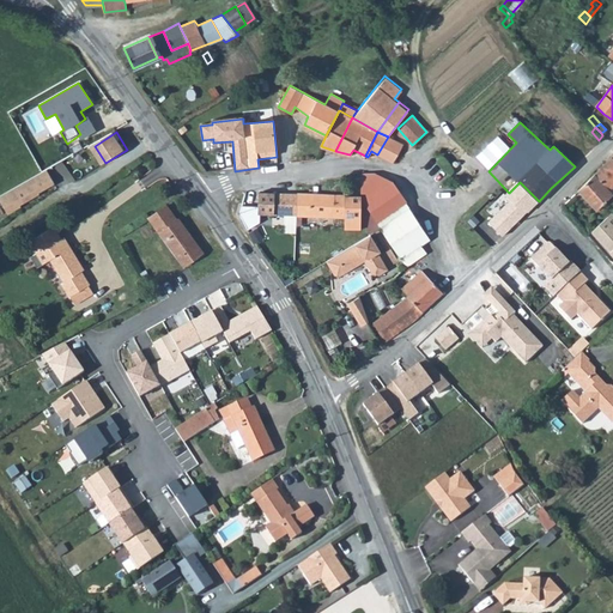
[(377,155),(393,163),(402,144),(388,137),(377,155)]
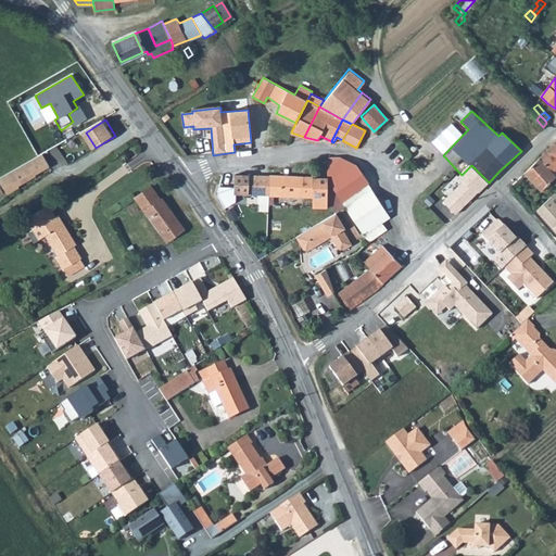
[(555,141),(525,173),(541,191),(555,176),(555,175),(553,172),(555,168),(555,141)]
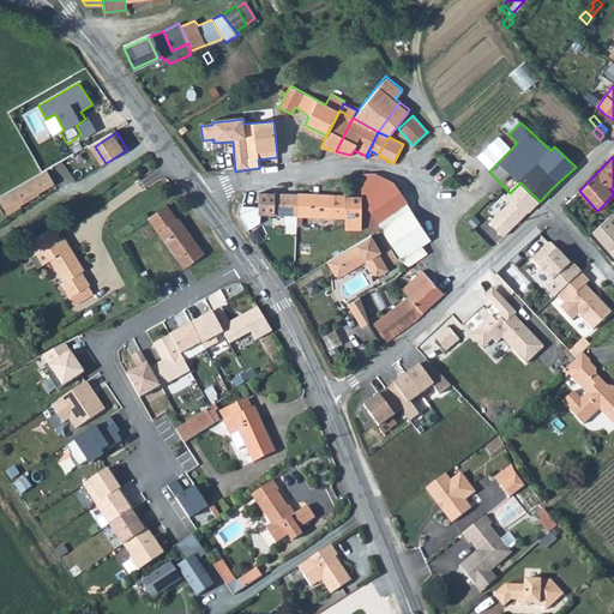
[(50,169),(0,197),(0,198),(11,216),(23,210),(23,205),(42,194),(60,185),(50,169)]
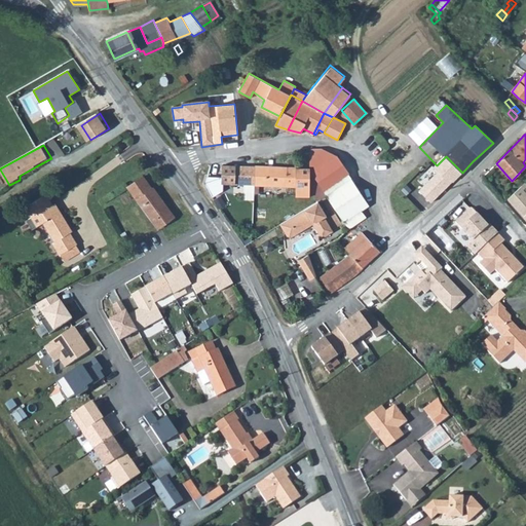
[(309,170),(311,173),(337,156),(328,150),(310,152),(309,167),(309,170)]
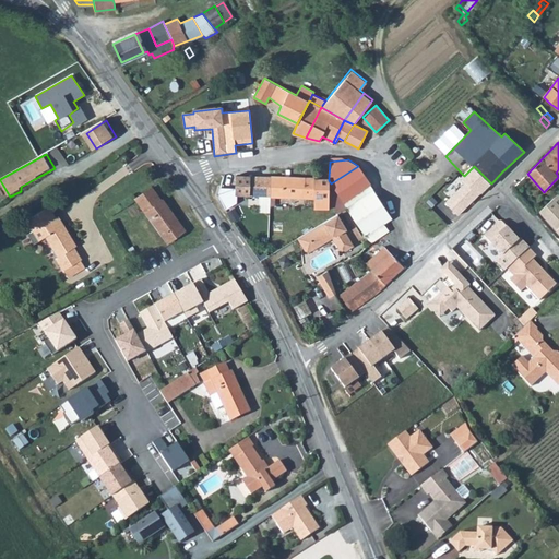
[(331,183),(344,202),(371,183),(358,166),(331,183)]
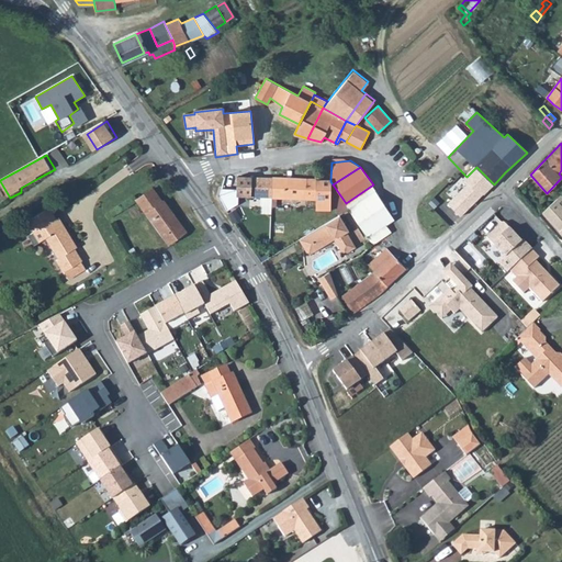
[(467,177),(470,181),(448,202),(460,215),(482,193),(483,194),(494,184),(476,167),(467,177)]
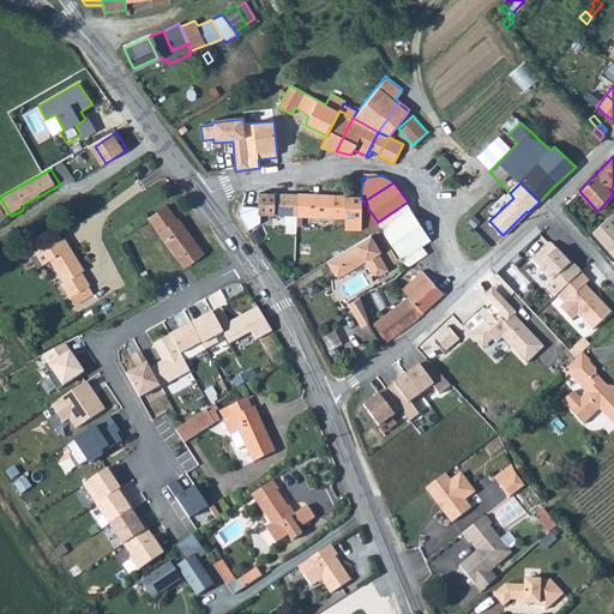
[(344,194),(258,192),(258,212),(353,216),(353,224),(360,224),(361,198),(361,196),(355,196),(344,194)]
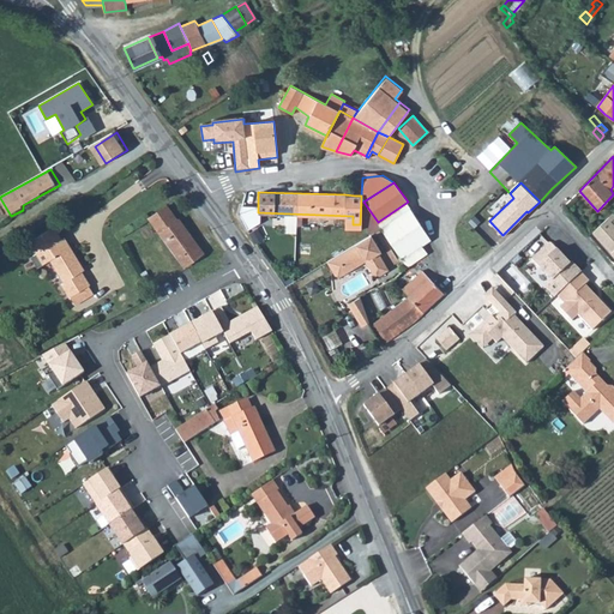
[(489,209),(495,214),(511,197),(505,192),(489,209)]
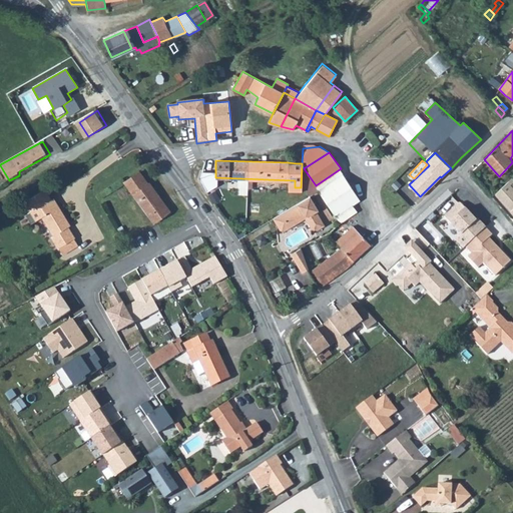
[(316,185),(318,188),(329,206),(335,216),(352,204),(360,200),(342,174),(344,173),(341,168),(316,185)]
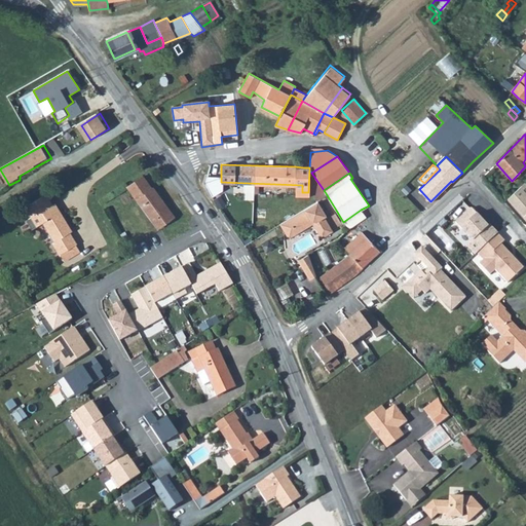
[(127,188),(157,230),(175,218),(153,189),(152,191),(142,178),(127,188)]
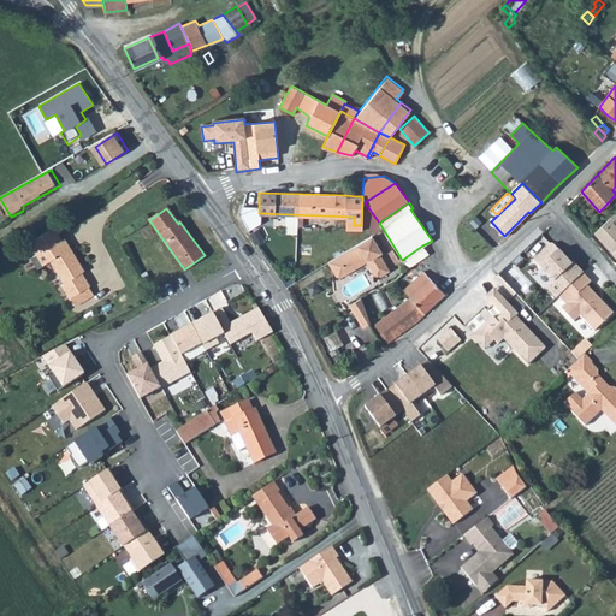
[(594,232),(615,255),(615,215),(615,214),(594,232)]
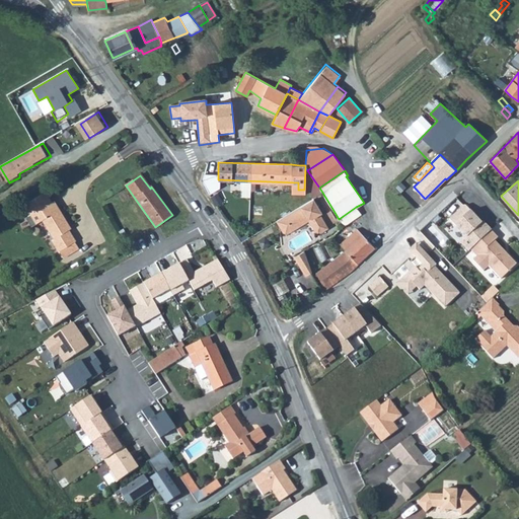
[(23,208),(30,218),(36,215),(42,222),(54,240),(52,242),(59,253),(61,252),(75,243),(76,242),(69,231),(71,229),(59,211),(56,213),(51,204),(45,195),(23,208)]
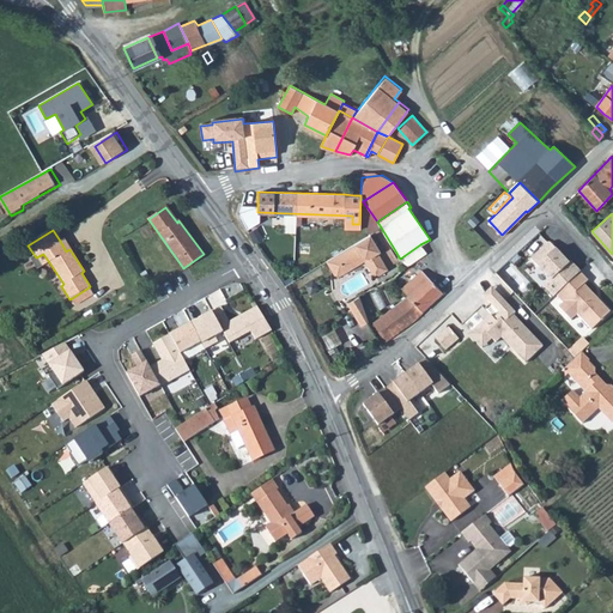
[(383,253),(374,236),(329,261),(335,272),(345,274),(368,262),(376,279),(390,272),(381,255),(383,253)]
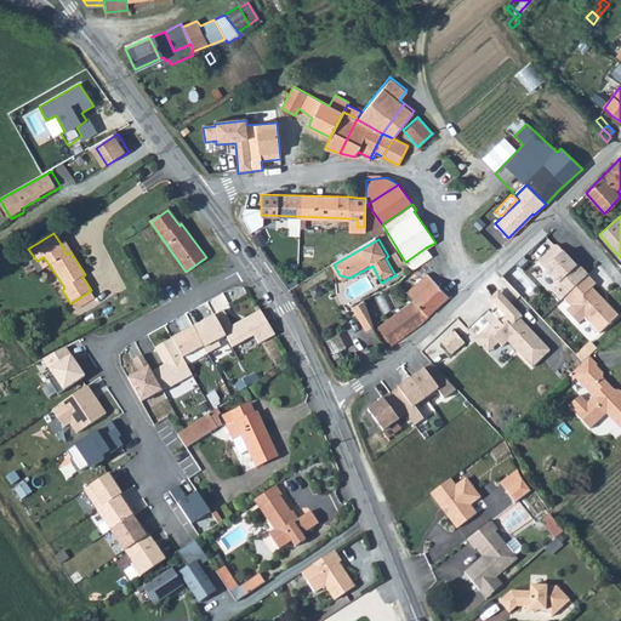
[(61,244),(67,255),(70,252),(63,243),(61,244)]
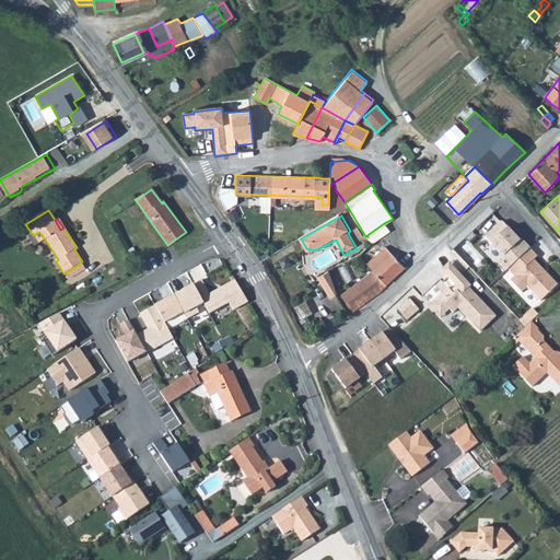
[(502,220),(486,236),(503,256),(498,261),(505,270),(508,268),(531,247),(522,238),(520,240),(502,220)]
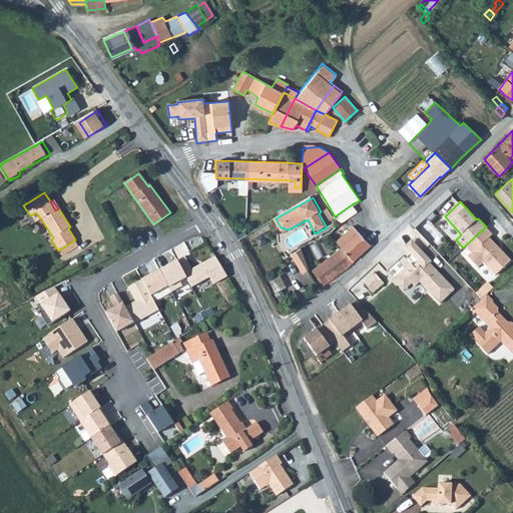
[(335,216),(340,222),(356,210),(352,204),(335,216)]
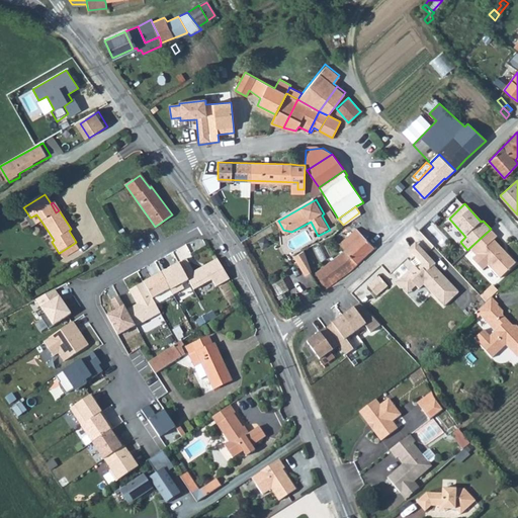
[(30,218),(36,226),(41,222),(36,214),(30,218)]
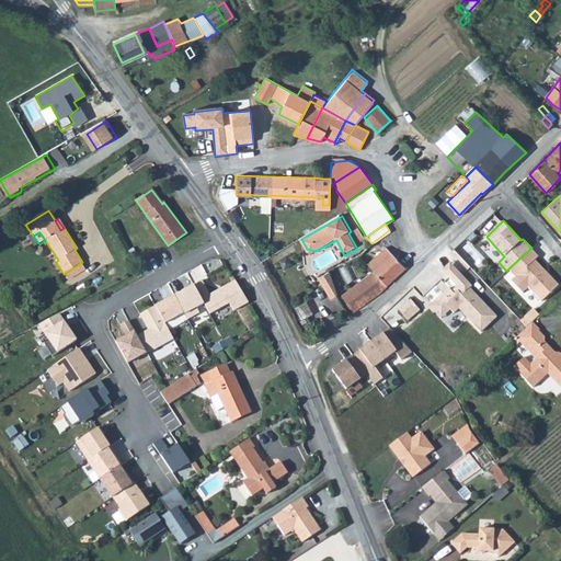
[(367,263),(374,271),(387,285),(405,267),(386,247),(367,263)]
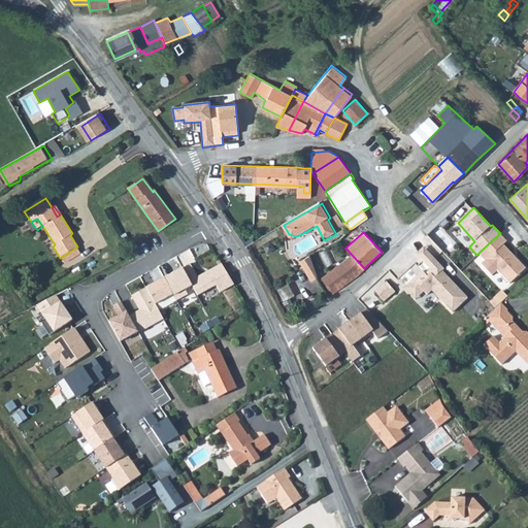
[(500,233),(479,253),(486,260),(482,264),(492,275),(497,270),(501,273),(516,260),(513,257),(514,256),(503,244),(507,241),(500,233)]
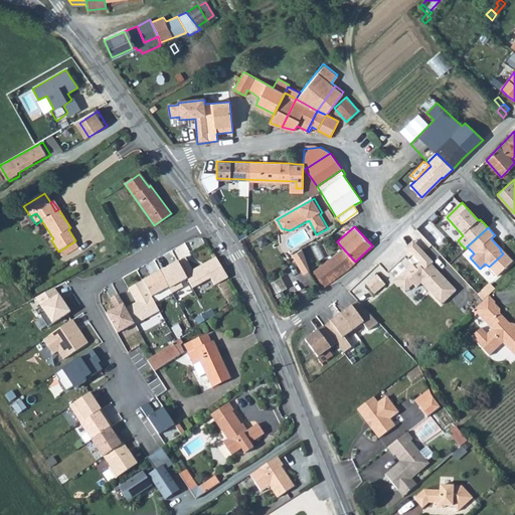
[(74,241),(60,250),(64,256),(78,247),(74,241)]
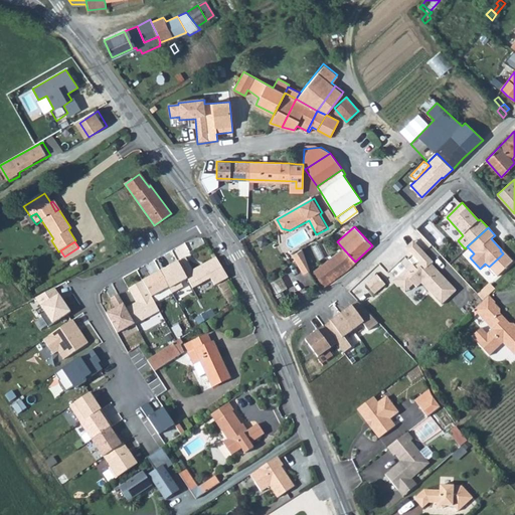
[(416,245),(409,252),(420,264),(420,267),(417,270),(411,265),(407,269),(413,274),(408,279),(412,284),(416,288),(421,284),(442,304),(456,291),(437,271),(430,276),(424,271),(433,263),(416,245)]
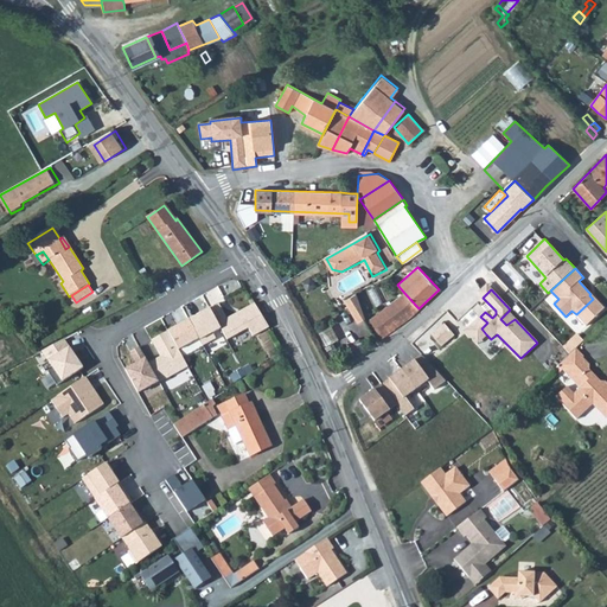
[(369,320),(382,338),(404,321),(419,308),(404,293),(369,320)]
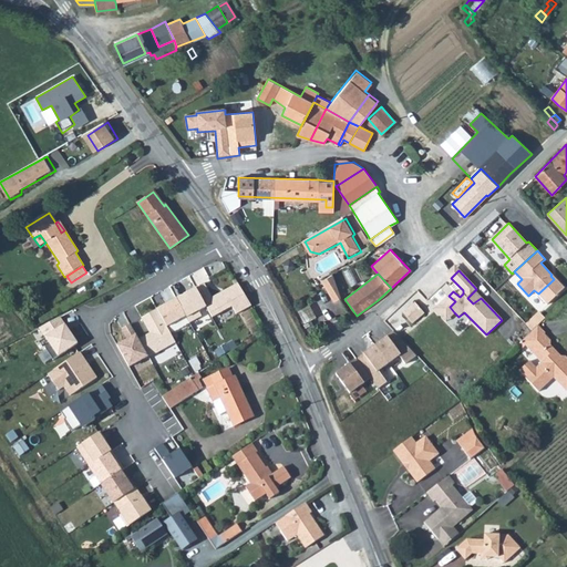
[(342,299),(333,276),(322,281),(334,302),(342,299)]
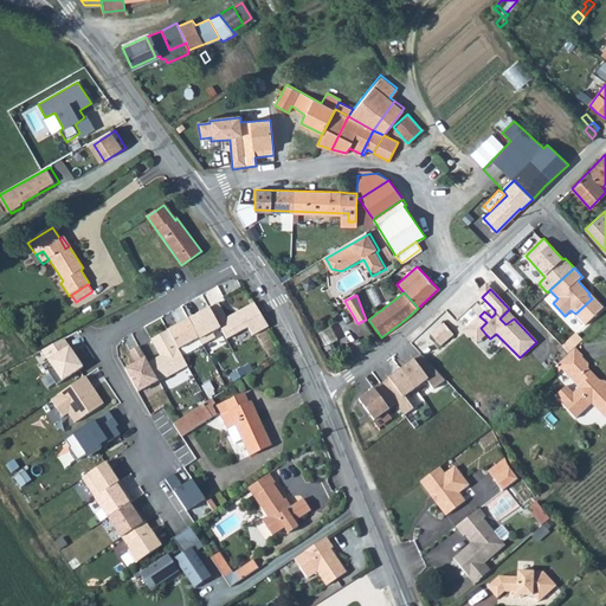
[(592,300),(592,298),(575,314),(585,324),(603,308),(594,298),(592,300)]
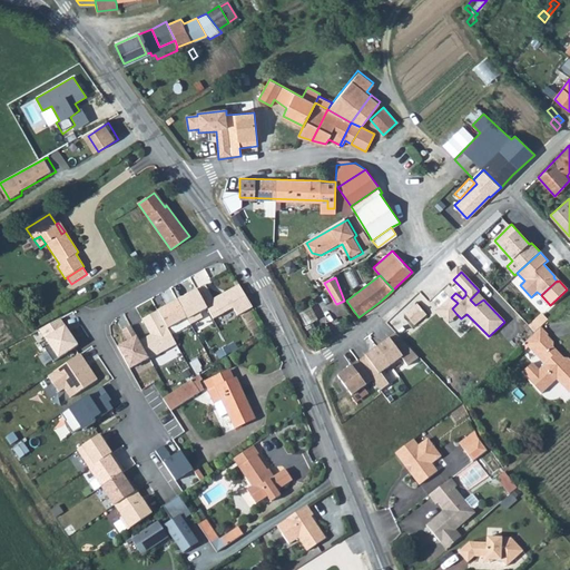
[(205,285),(196,290),(207,308),(213,320),(233,308),(237,316),(253,307),(238,285),(213,300),(205,285)]
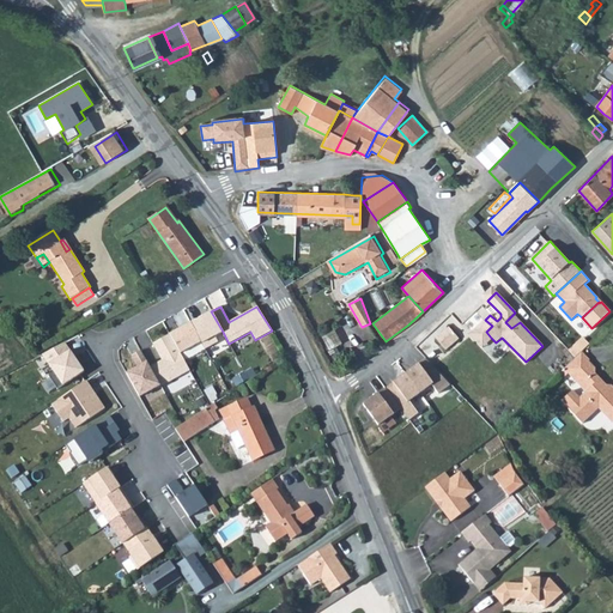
[(211,311),(190,323),(201,343),(205,350),(218,343),(214,337),(223,332),(211,311)]
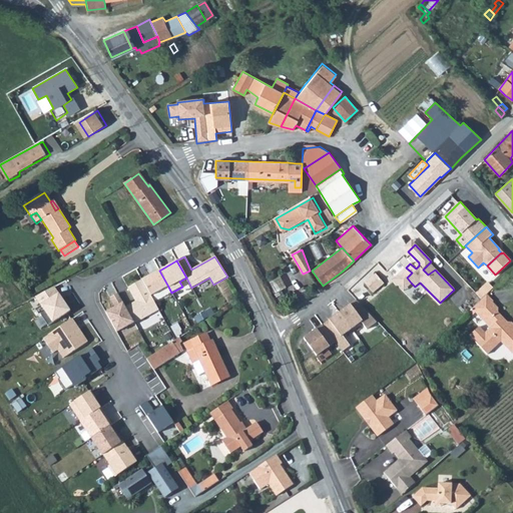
[(412,273),(406,268),(393,280),(403,290),(411,283),(407,278),(412,273)]
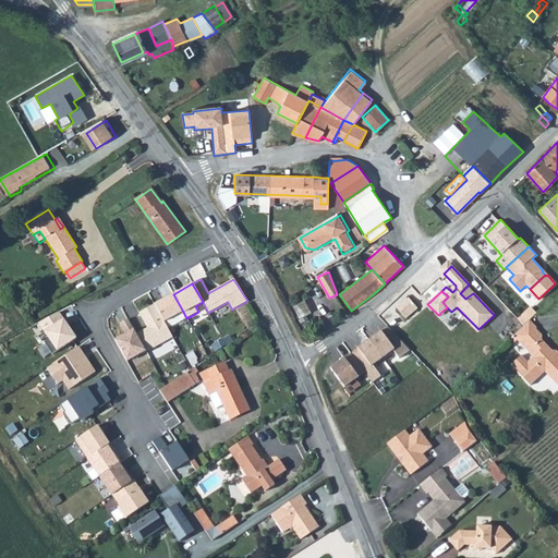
[(173,294),(154,305),(164,323),(183,312),(173,294)]
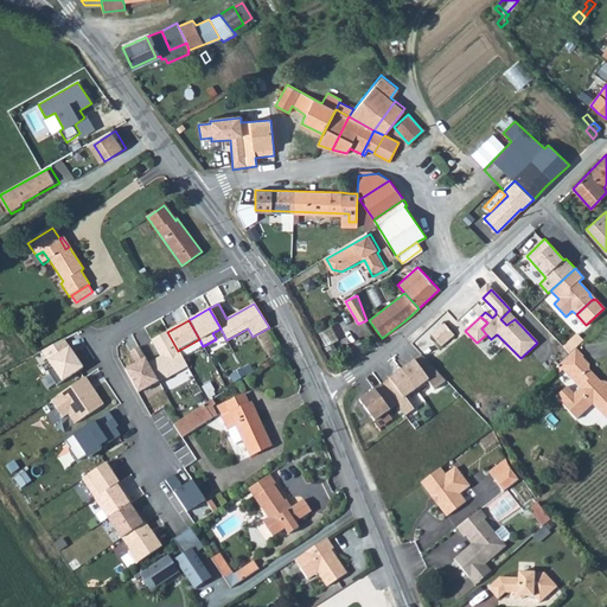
[(432,334),(440,346),(453,336),(443,324),(432,334)]
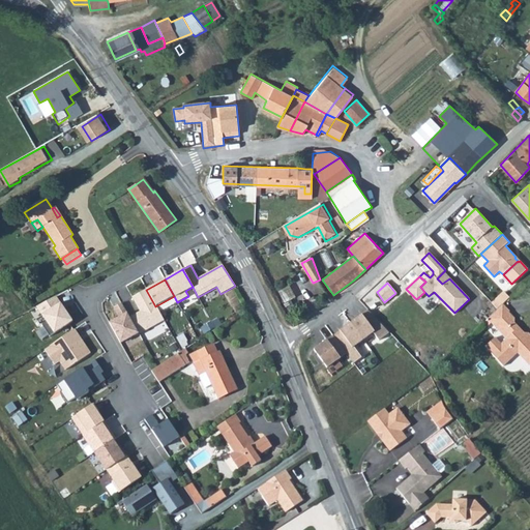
[(280,288),(285,299),(295,295),(291,284),(280,288)]
